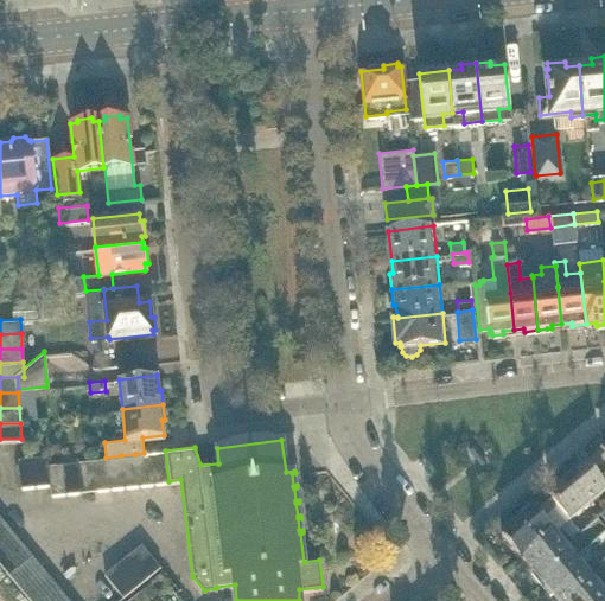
[(604,442),(600,447),(602,449),(586,462),(604,485),(604,442)]
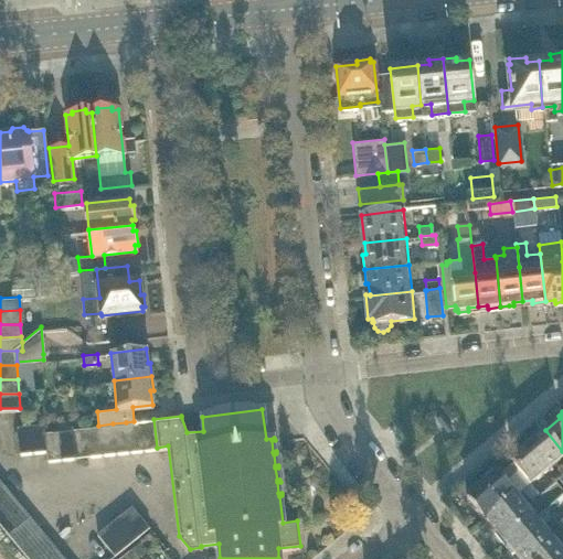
[(142,449),(157,448),(153,419),(139,421),(142,449)]
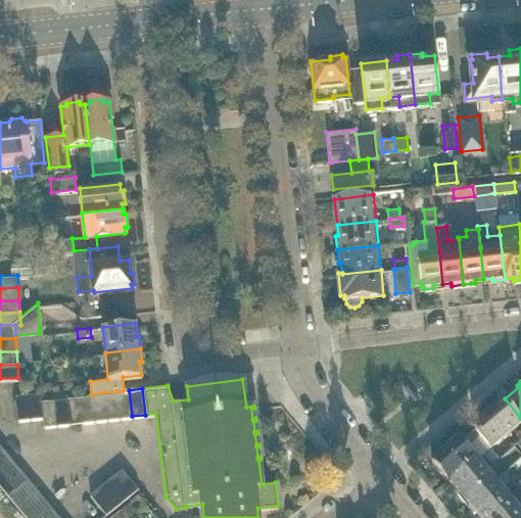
[(120,417),(132,416),(129,390),(124,390),(116,391),(120,417)]
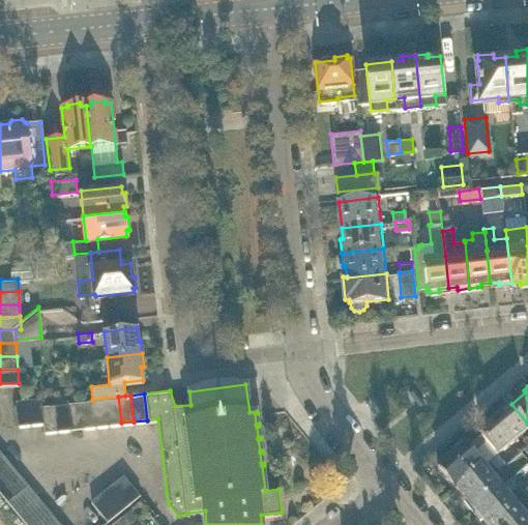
[(42,423),(41,405),(40,397),(27,399),(30,424),(42,423)]
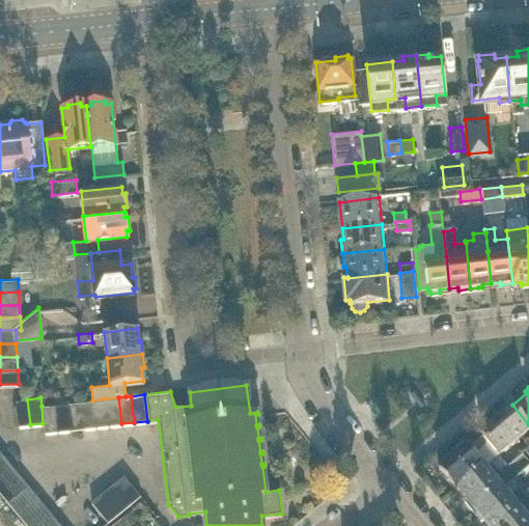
[(108,425),(121,423),(118,397),(106,398),(108,425)]
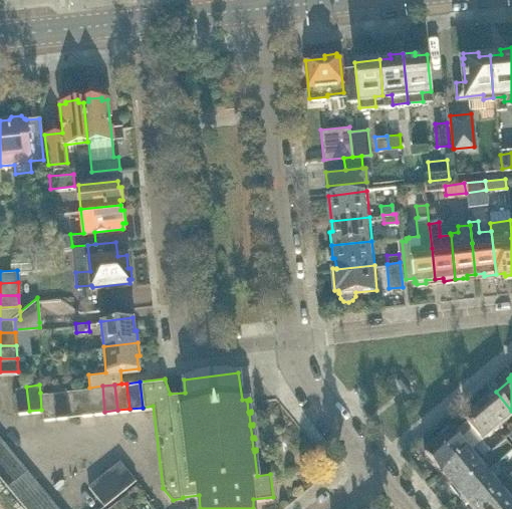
[(92,413),(104,412),(102,386),(89,388),(92,413)]
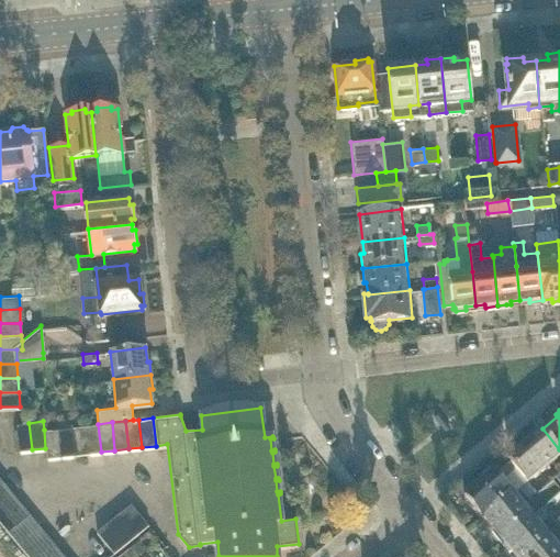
[(19,450),(32,449),(29,423),(15,424),(19,450)]
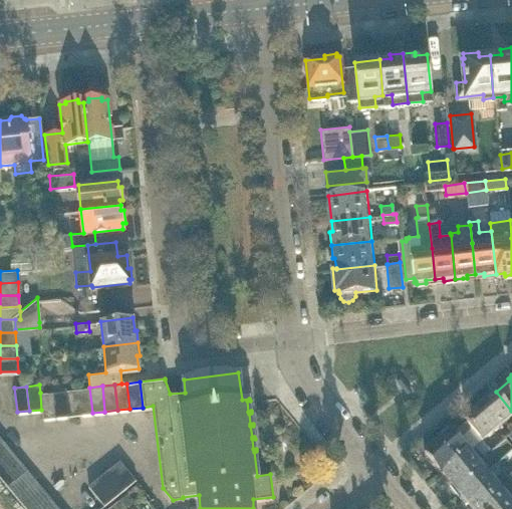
[(80,414),(92,413),(89,388),(77,389),(80,414)]
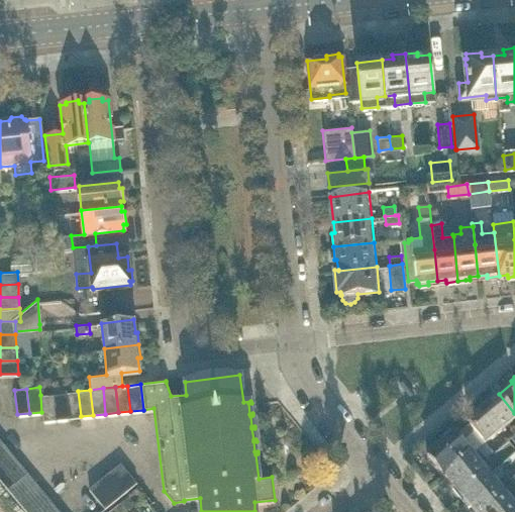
[(68,418),(81,416),(78,391),(65,393),(68,418)]
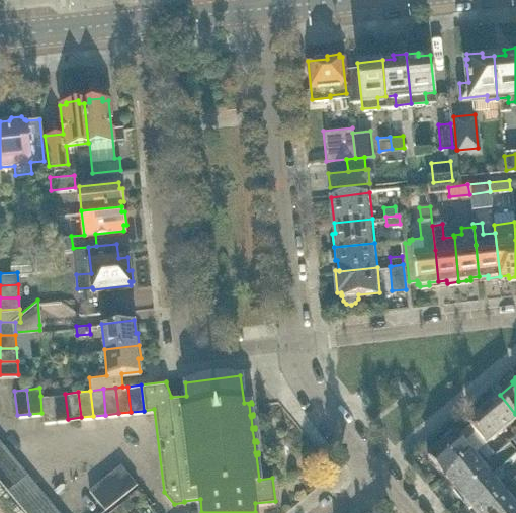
[(515,416),(515,414),(500,395),(499,393),(489,402),(490,403),(478,414),(477,412),(466,420),(468,422),(474,429),(485,442),(515,416)]
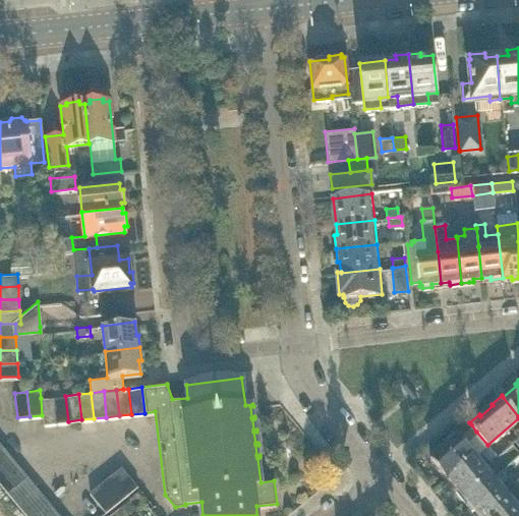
[(56,422),(68,421),(65,396),(53,397),(56,422)]
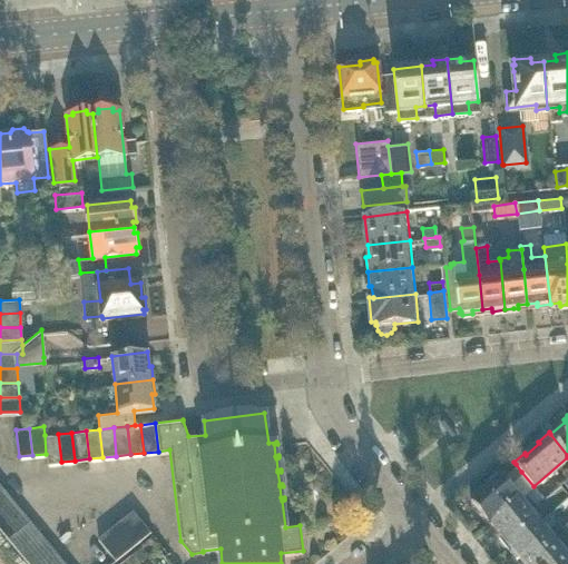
[(47,464),(61,462),(58,434),(45,435),(46,454),(47,464)]
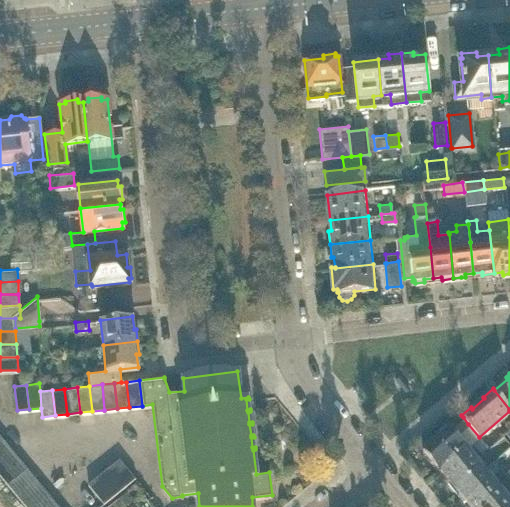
[(456,435),(468,424),(463,417),(450,427),(448,425),(440,433),(441,435),(422,450),(439,471),(441,469),(467,447),(456,435)]
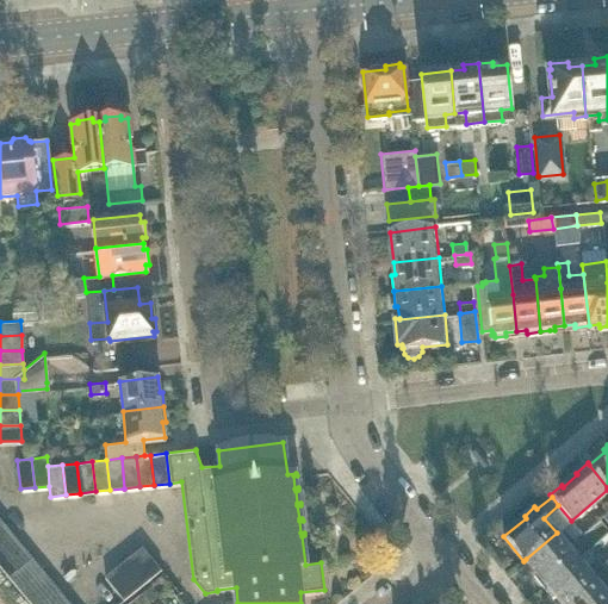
[(0,541),(12,533),(2,521),(0,522),(0,541)]
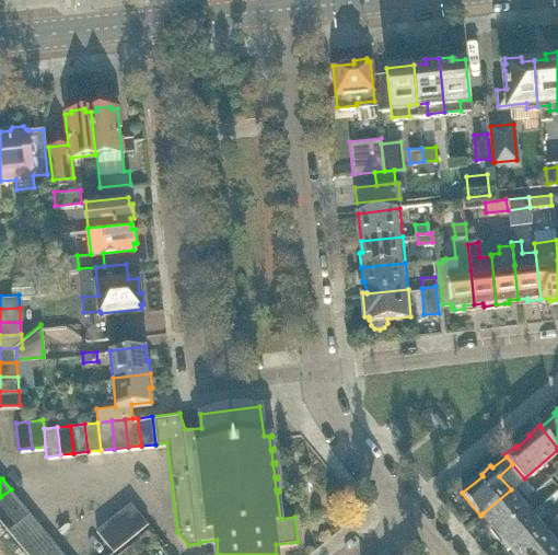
[(0,517),(20,499),(11,489),(0,497),(0,517)]
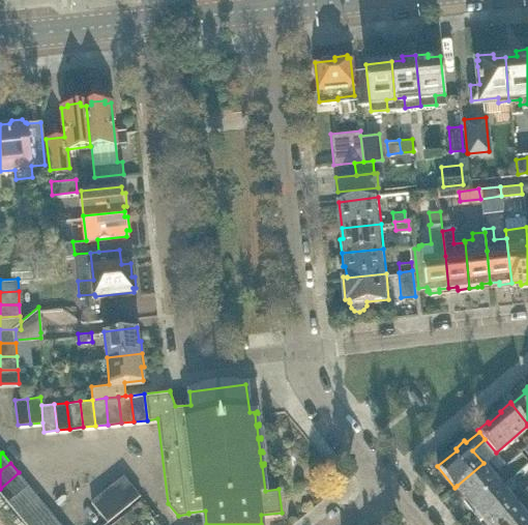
[(471,507),(500,484),(484,463),(457,486),(465,496),(463,497),(471,507)]
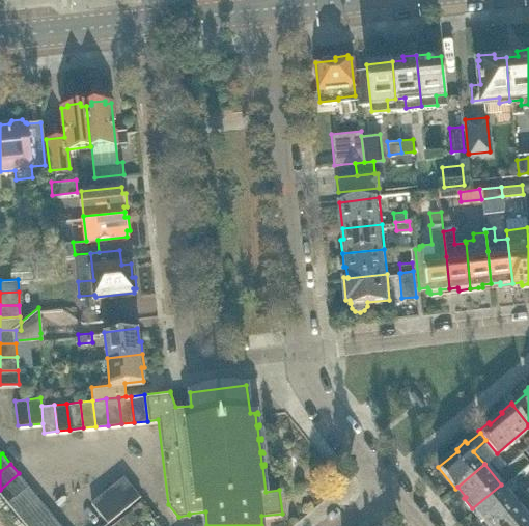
[(7,500),(27,483),(19,473),(0,490),(0,492),(7,500)]
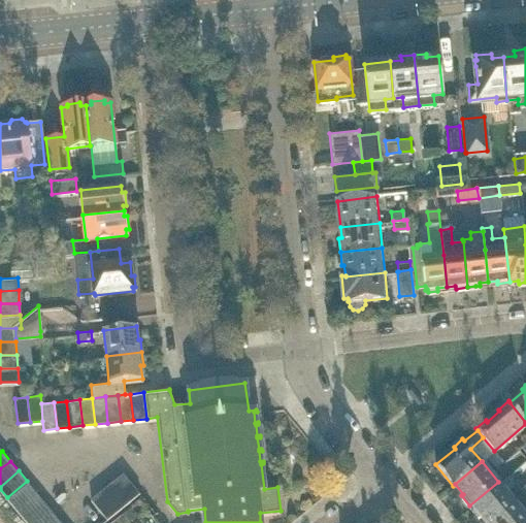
[(128,500),(139,492),(123,471),(111,481),(128,500)]
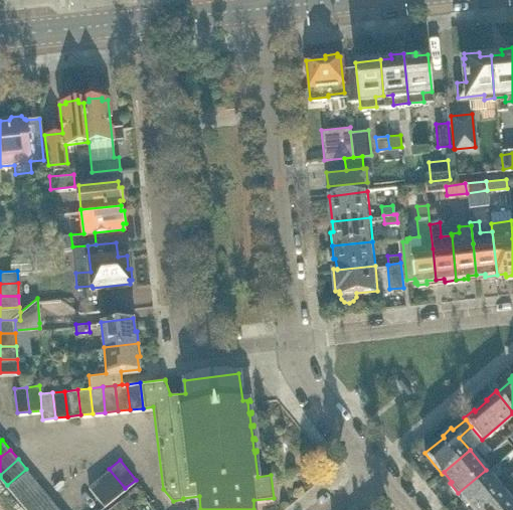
[(15,495),(34,479),(26,469),(7,485),(15,495)]
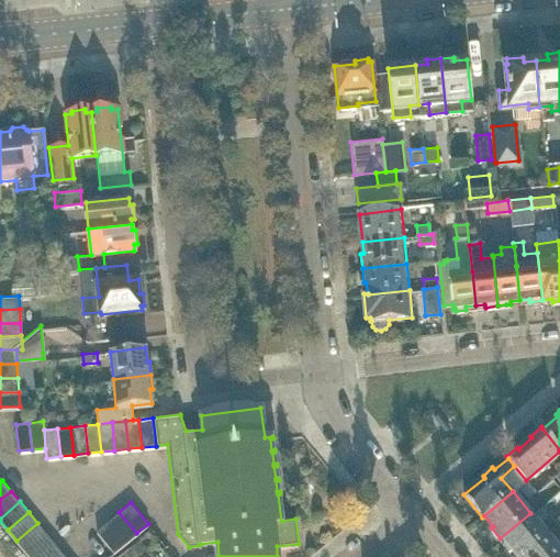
[(125,543),(136,533),(119,512),(108,521),(125,543)]
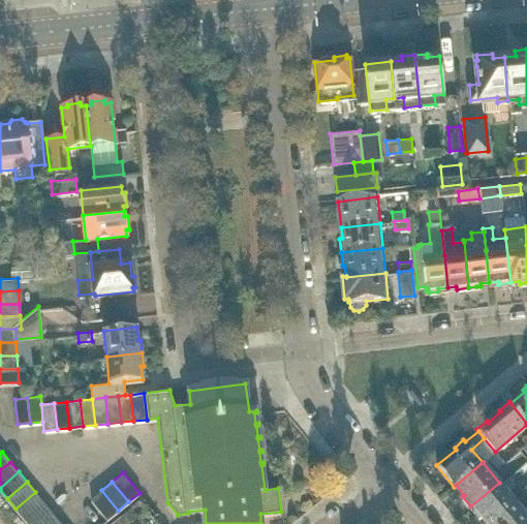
[(488,523),(490,523),(526,493),(526,484),(521,489),(521,488),(510,496),(499,483),(470,506),(478,517),(481,515),(488,523)]
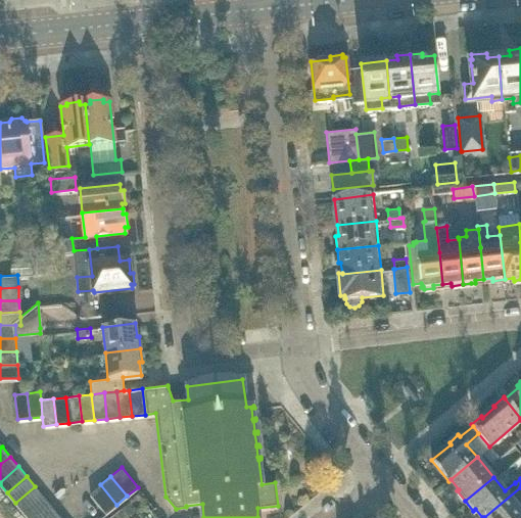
[(105,513),(116,505),(100,484),(89,493),(105,513)]
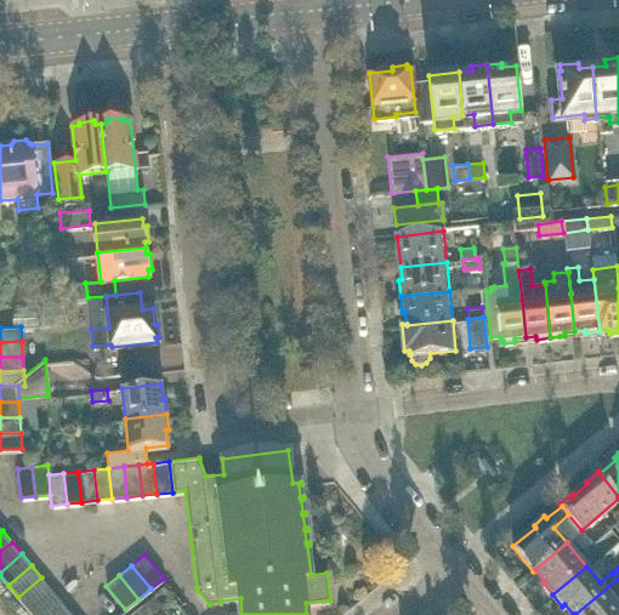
[(28,609),(51,590),(41,578),(18,597),(28,609)]
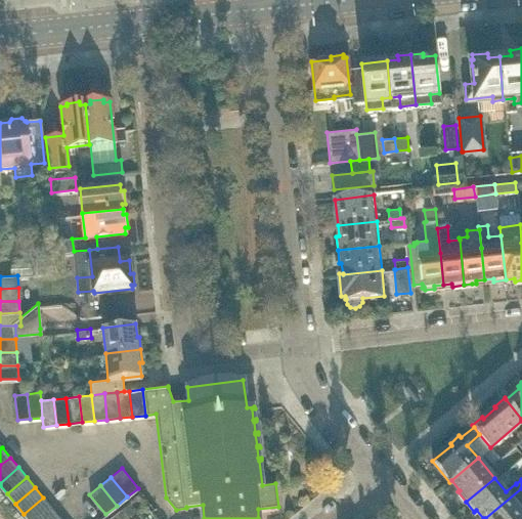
[(521,518),(521,511),(519,507),(521,504),(521,488),(485,518),(521,518)]
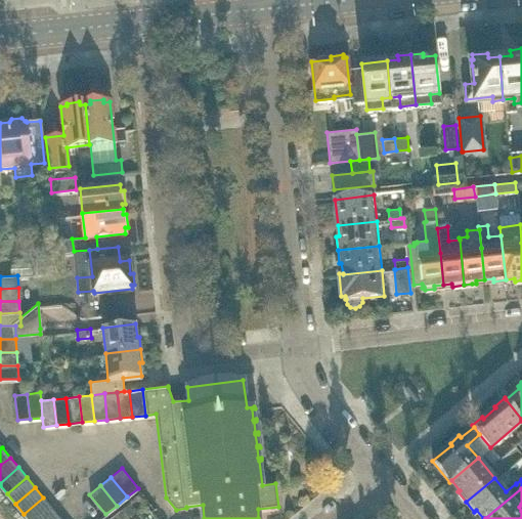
[(28,518),(37,518),(52,507),(43,498),(24,514),(28,518)]
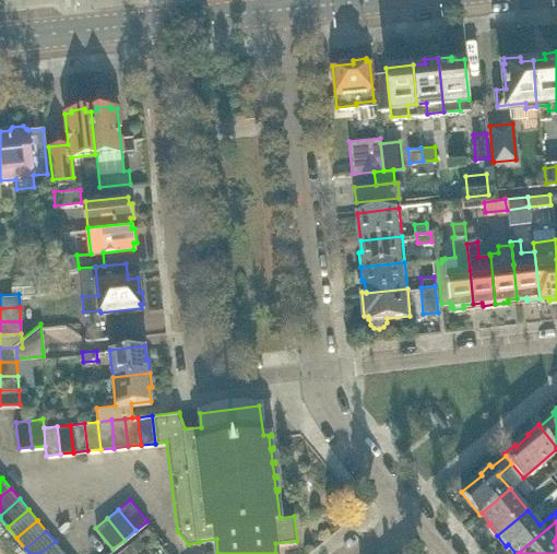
[(61,553),(64,552),(56,541),(39,553),(61,553)]
